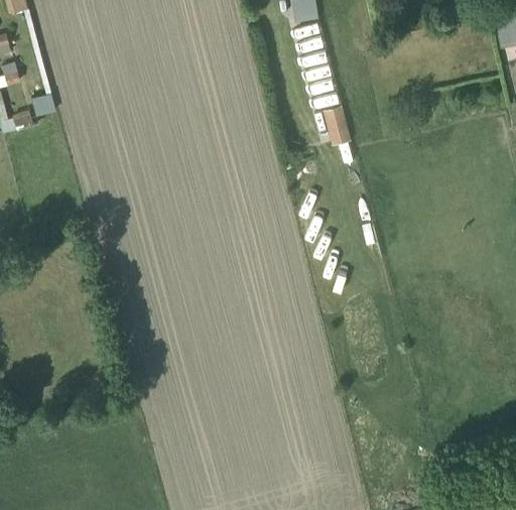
[(25,0),(4,0),(9,13),(28,8),(25,0)]
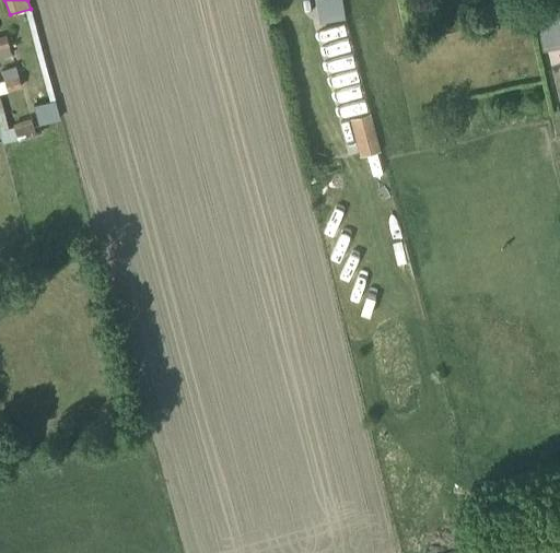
[(346,21),(341,0),(313,0),(317,25),(346,21)]
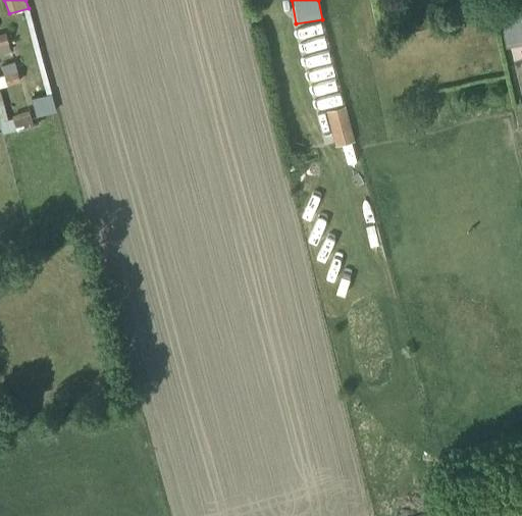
[(521,22),(520,12),(501,16),(507,45),(521,42),(521,22)]
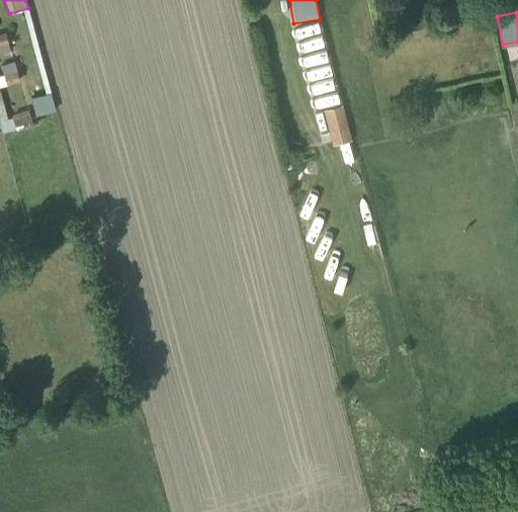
[(0,126),(12,124),(13,130),(31,125),(28,111),(0,117),(0,57),(8,55),(3,35),(0,35),(0,126)]
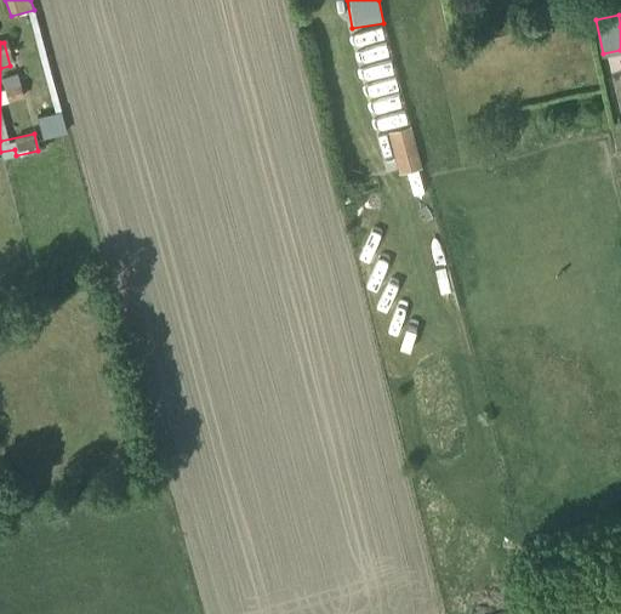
[(388,130),(400,174),(425,168),(412,124),(388,130)]
